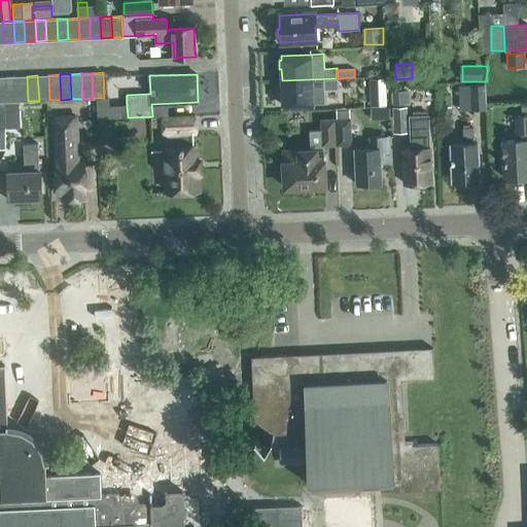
[(49,100),(48,75),(37,75),(39,101),(49,100)]
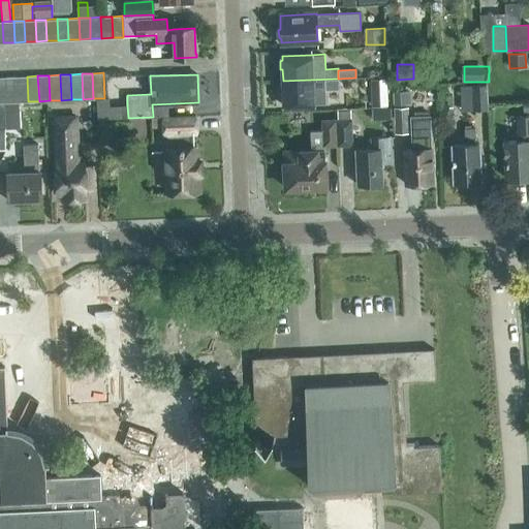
[(17,102),(16,76),(5,76),(6,102),(17,102)]
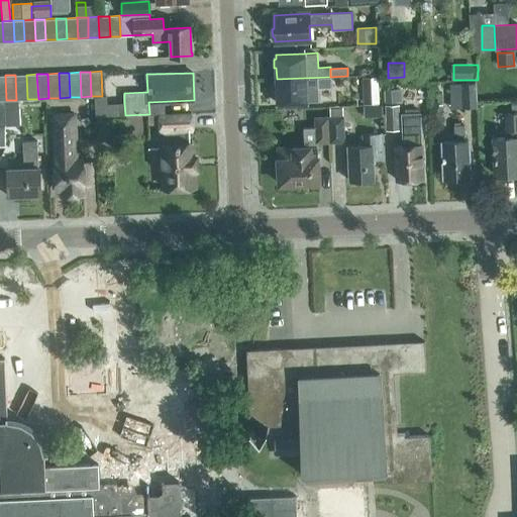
[(27,99),(26,75),(15,75),(16,100),(18,100),(27,99)]
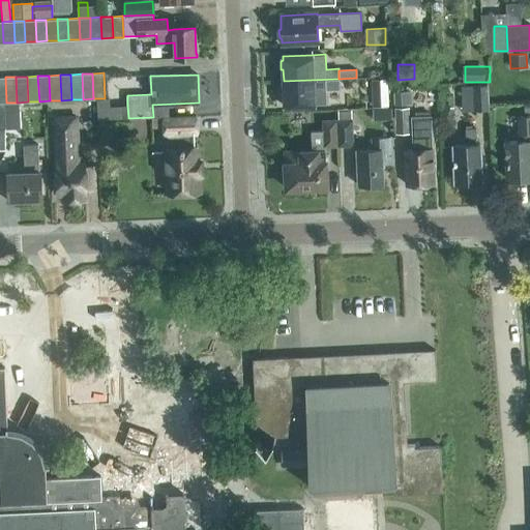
[(340,89),(339,79),(284,81),(284,92),(282,92),(283,101),(285,101),(285,106),(327,105),(326,90),(340,89)]
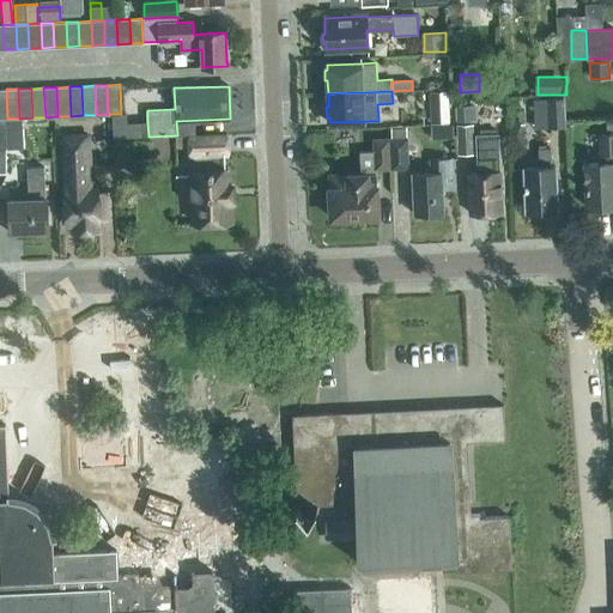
[(431,123),(449,122),(448,92),(430,92),(431,123)]
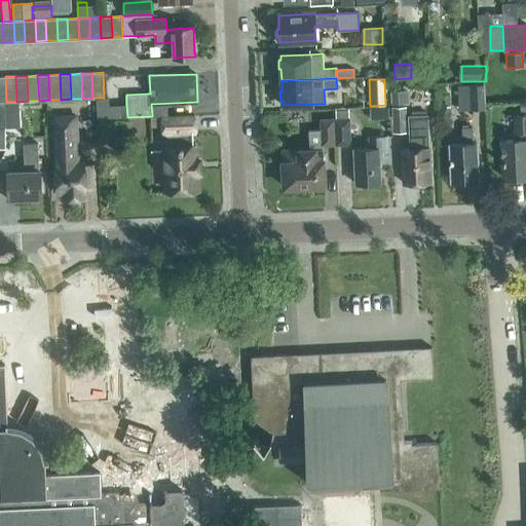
[(485,110),(485,84),(471,84),(471,110),(485,110)]
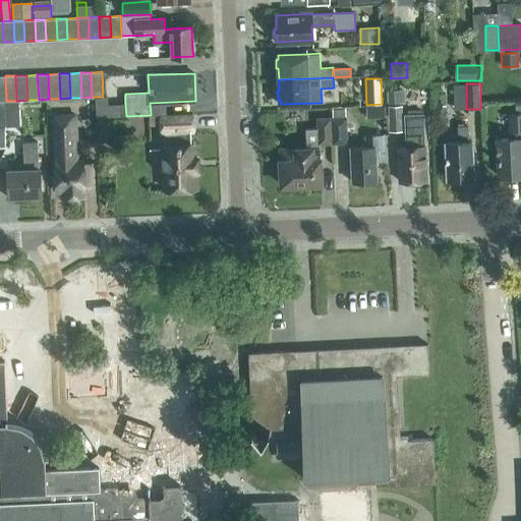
[(388,92),(388,104),(401,104),(401,92),(388,92)]
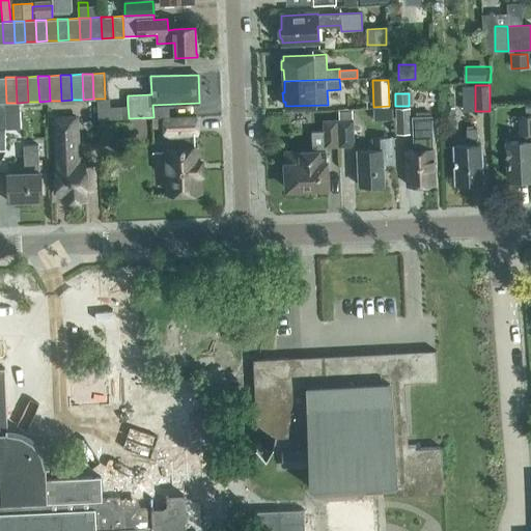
[(98,99),(98,119),(129,118),(128,106),(110,106),(110,99),(105,99),(98,99)]
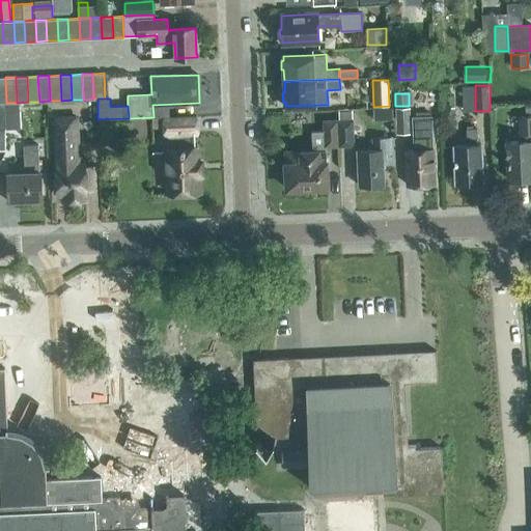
[(19,103),(17,103),(6,103),(4,103),(5,129),(20,128),(19,103)]
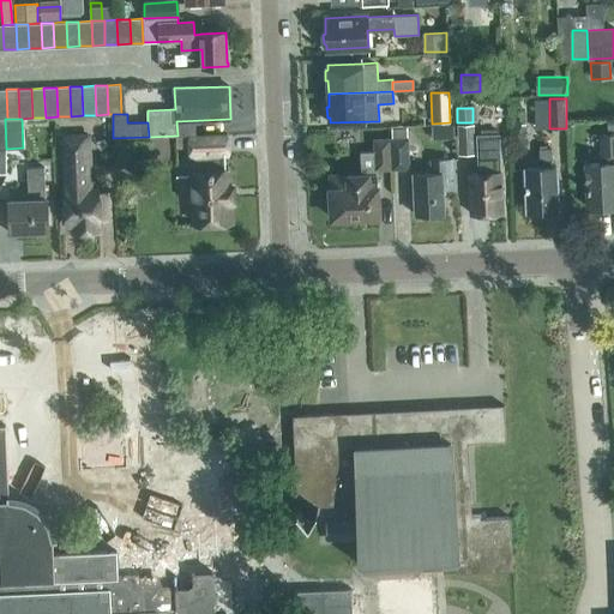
[(475,155),(474,125),(457,125),(458,155),(475,155)]
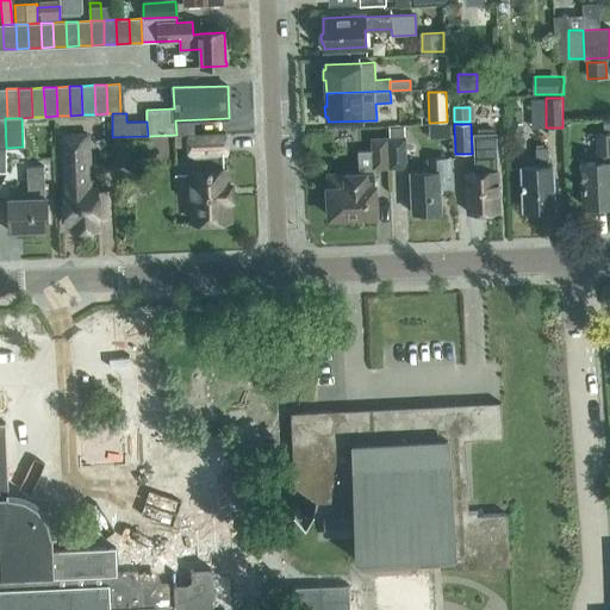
[(453,125),(431,125),(431,136),(453,136),(453,125)]
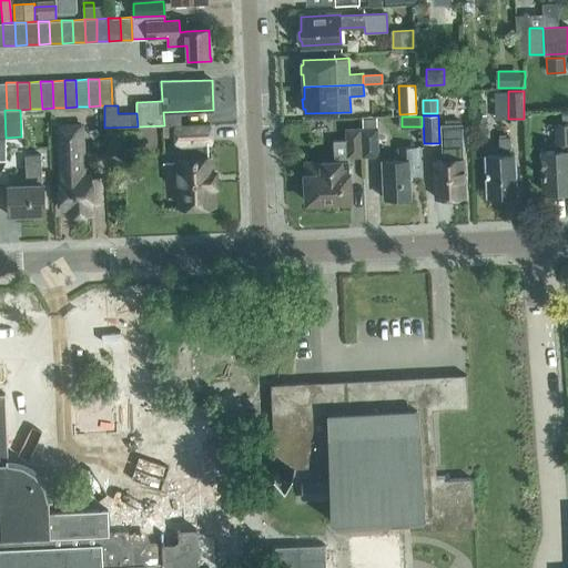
[(465,196),(463,159),(462,123),(442,123),(443,160),(434,160),(436,198),(465,196)]
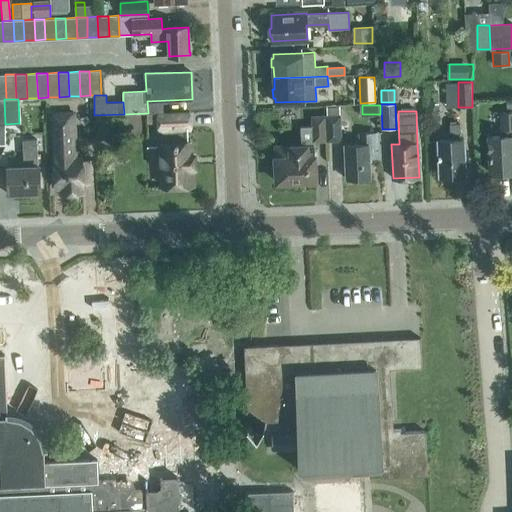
[(511,133),(511,129),(511,111),(505,112),(500,112),(502,136),(489,136),(491,173),(511,172),(511,133)]
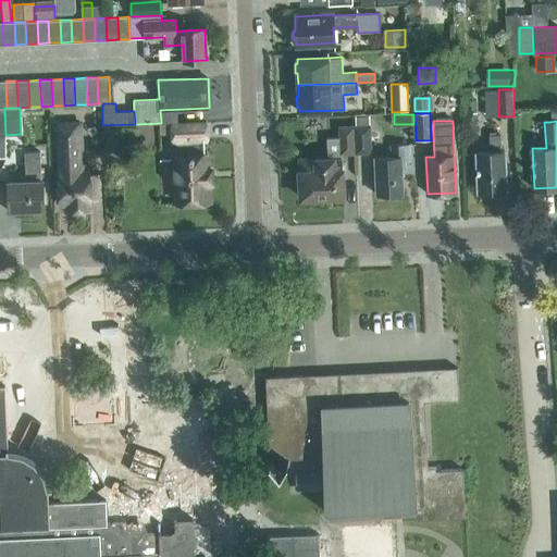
[(209,183),(213,183),(212,166),(208,168),(208,155),(205,155),(203,139),(207,139),(207,122),(172,124),(172,141),(183,140),(184,156),(175,157),(175,160),(172,160),(173,172),(175,172),(176,202),(181,202),(182,205),(193,205),(195,201),(210,200),(209,183)]
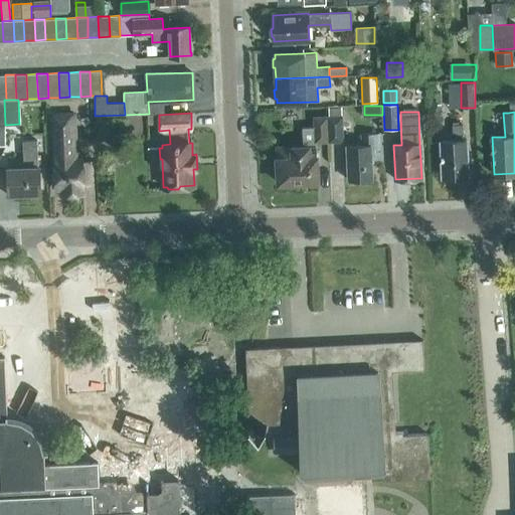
[(82,185),(89,185),(88,161),(81,162),(81,159),(75,160),(73,114),(53,115),(56,160),(55,161),(56,188),(62,188),(63,194),(83,193),(82,185)]
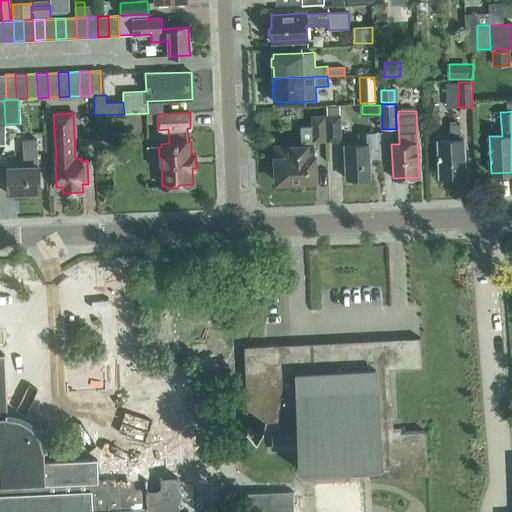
[(314,141),(326,141),(325,115),(312,116),(312,125),(300,126),(301,146),(276,147),(277,158),(275,158),(277,182),(300,181),(300,183),(312,182),(312,180),(316,180),(314,141)]
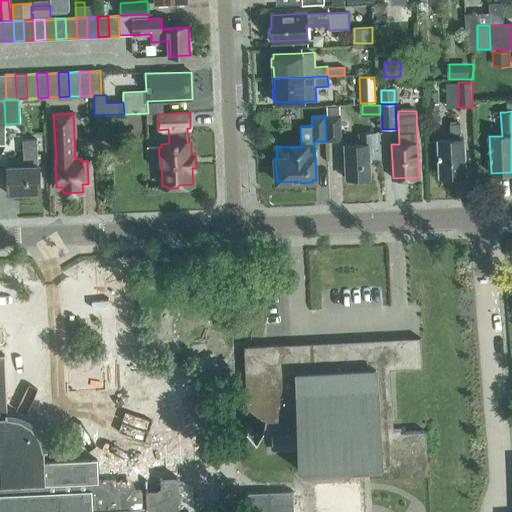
[(340,115),(326,115),(327,141),(341,140),(340,115)]
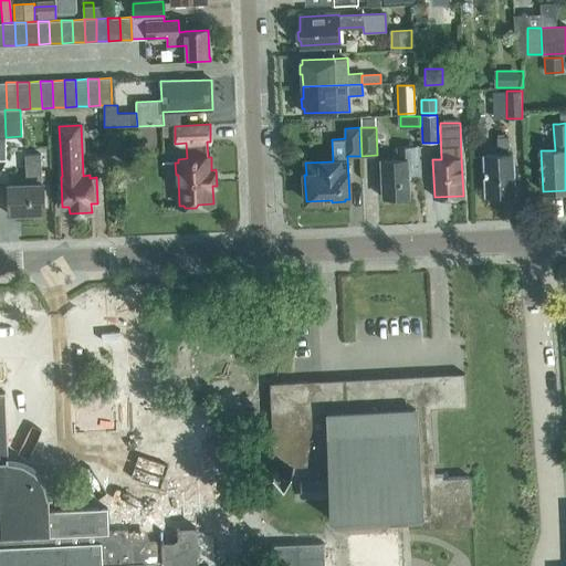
[(485,195),(514,194),(512,154),(509,154),(509,137),(498,137),(498,154),(484,155),(485,195)]
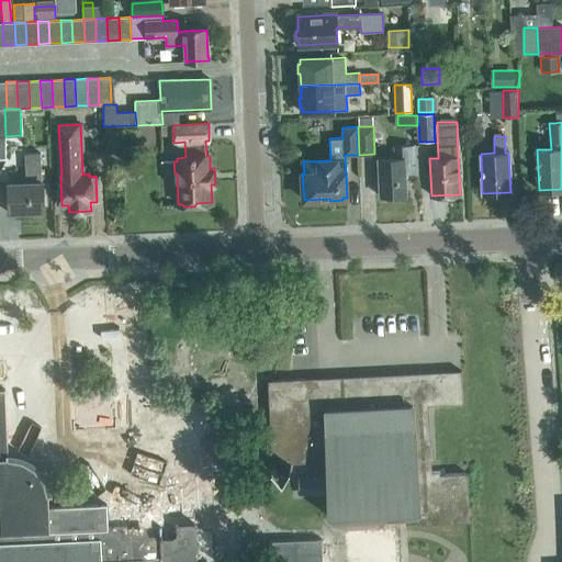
[(405,173),(416,172),(415,145),(394,146),(395,157),(378,158),(380,197),(385,197),(385,198),(394,198),(394,195),(406,195),(405,173)]
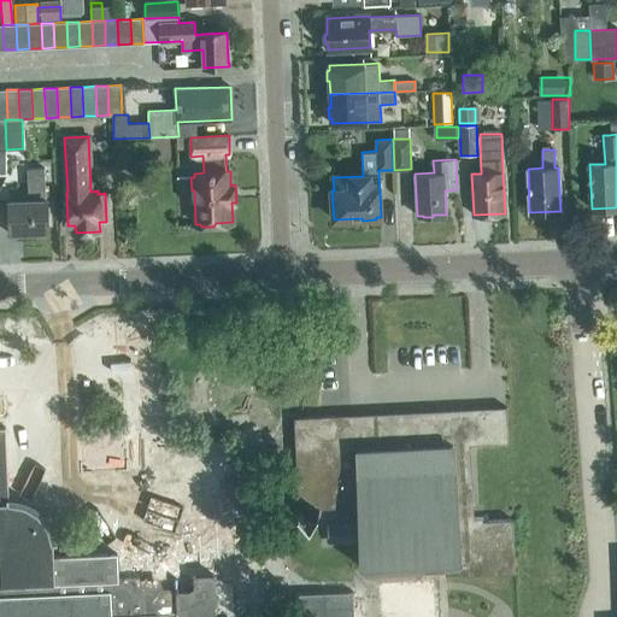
[(29,231),(48,230),(47,200),(46,200),(45,172),(28,172),(29,200),(9,201),(11,233),(16,233),(16,235),(29,235),(29,231)]
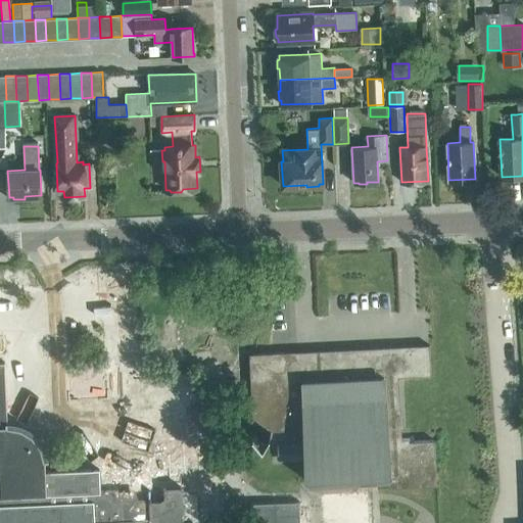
[(398,377),(430,375),(429,344),(249,353),(253,431),(263,446),(271,431),(305,429),(307,482),(388,478),(388,488),(436,485),(434,440),(410,441),(409,438),(401,439),(398,377)]
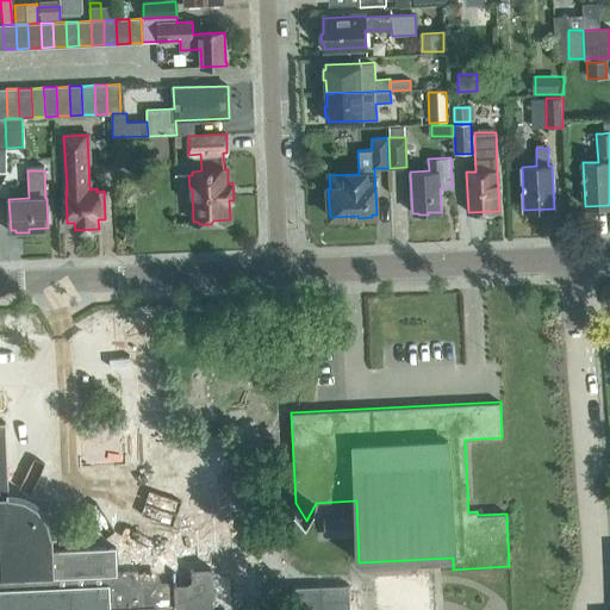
[(174,609),(194,609),(190,466),(58,470),(0,472),(0,609),(174,609)]
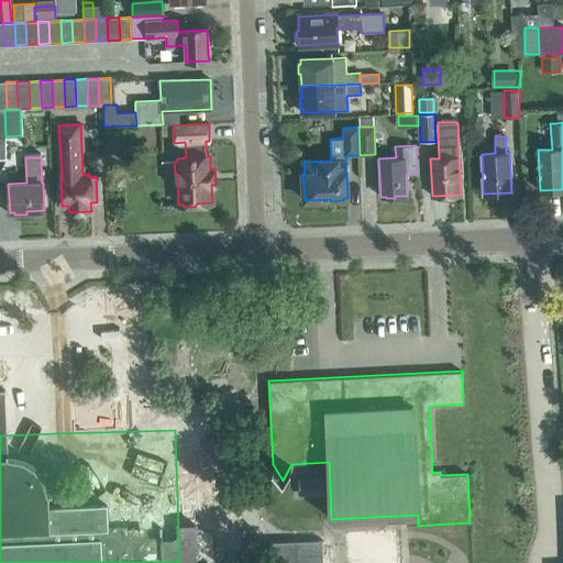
[(326,477),(299,478),(299,495),(326,495),(326,477)]
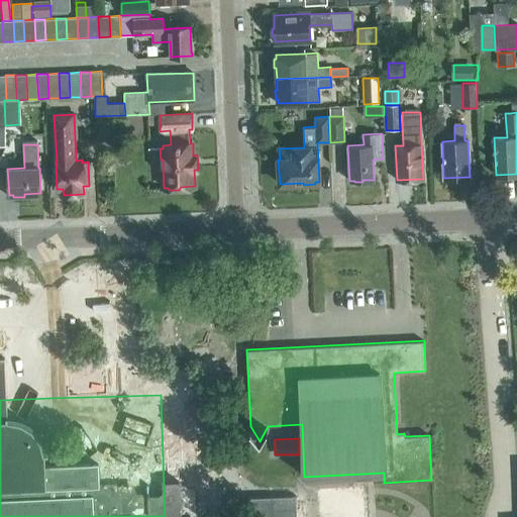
[(366,516),(365,488),(317,490),(317,516),(366,516)]
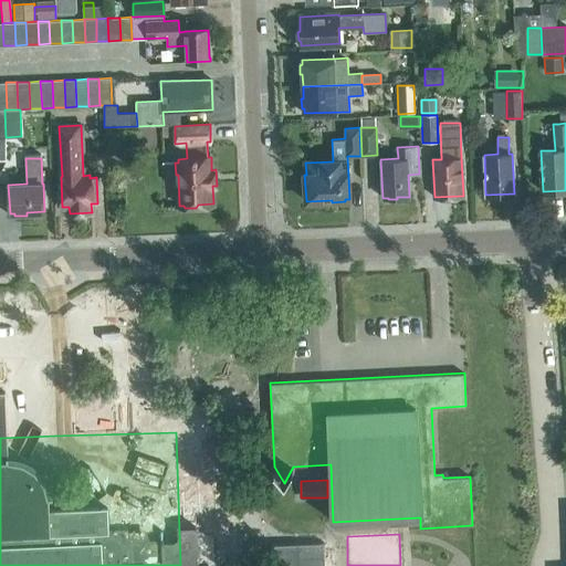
[(273,548),(273,565),(327,565),(326,545),(273,548)]
